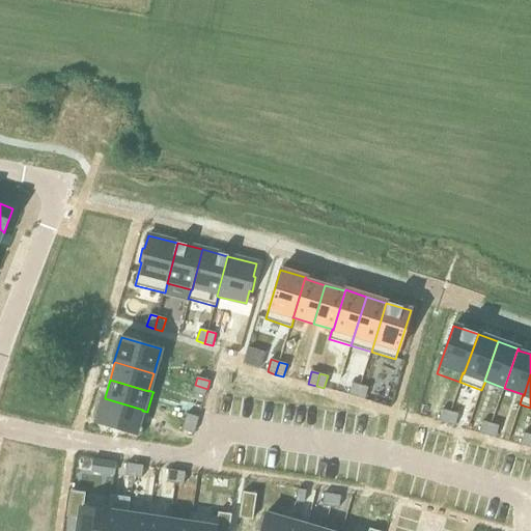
[(353,383),(348,395),(357,397),(360,386),(353,383)]
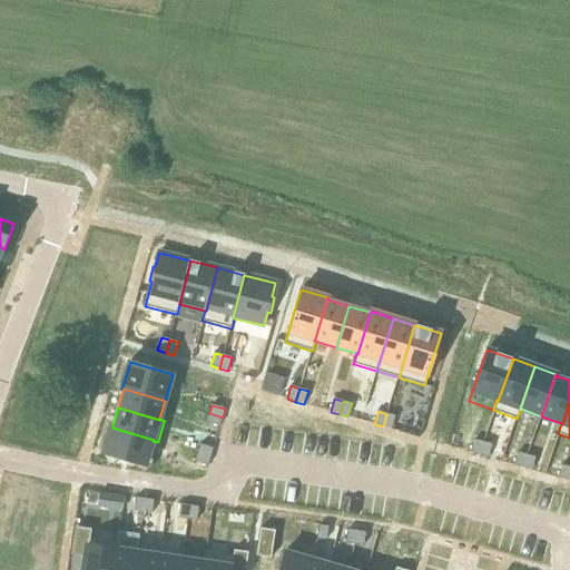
[(219,426),(223,418),(209,413),(207,422),(219,426)]
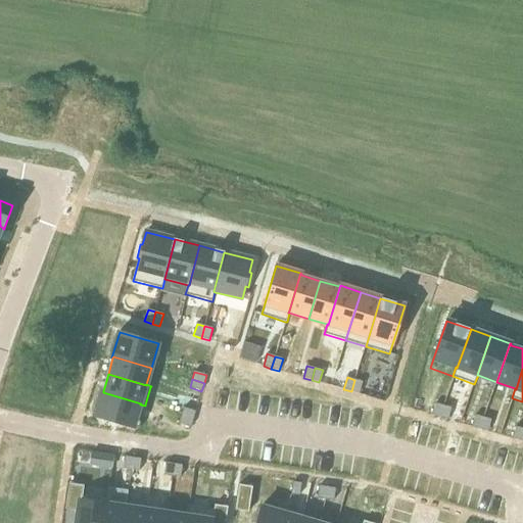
[(354,380),(351,391),(360,394),(363,382),(354,380)]
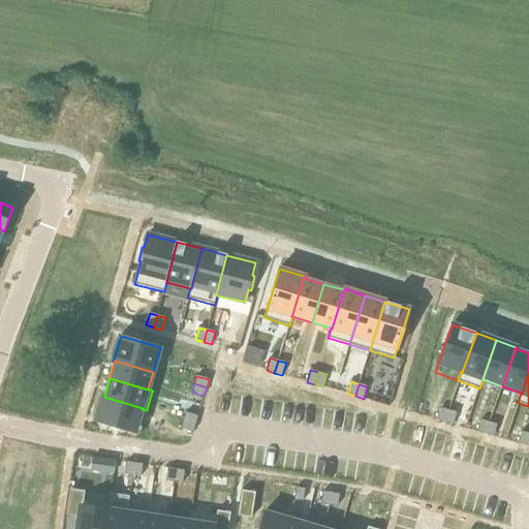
[(102,397),(95,422),(135,433),(139,434),(147,410),(142,409),(143,408),(104,397),(104,396),(103,395),(102,397)]
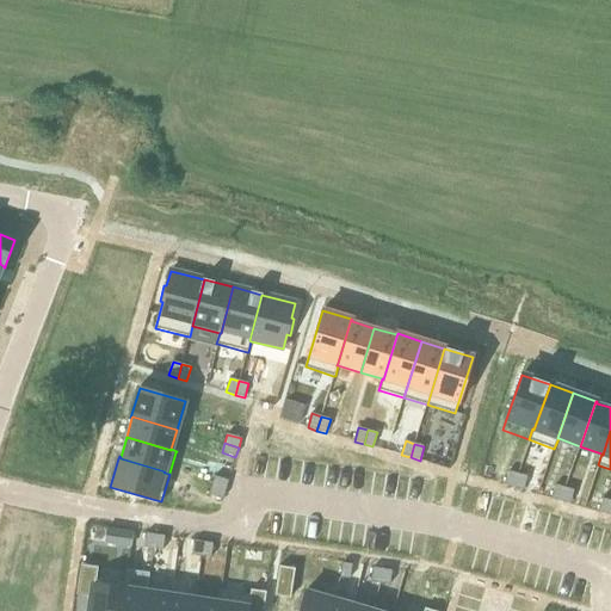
[(510,471),(505,486),(514,488),(518,474),(510,471)]
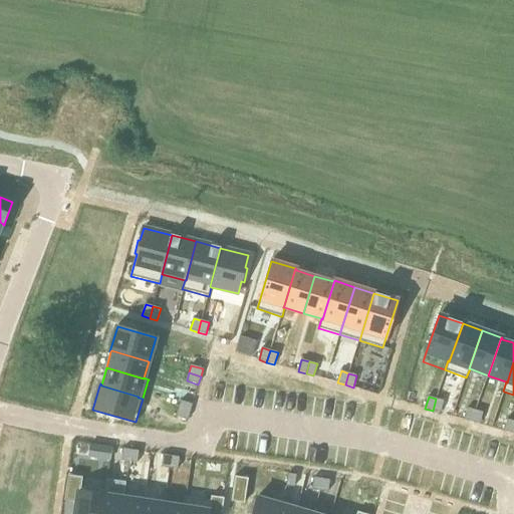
[(436,399),(433,411),(441,413),(444,401),(436,399)]
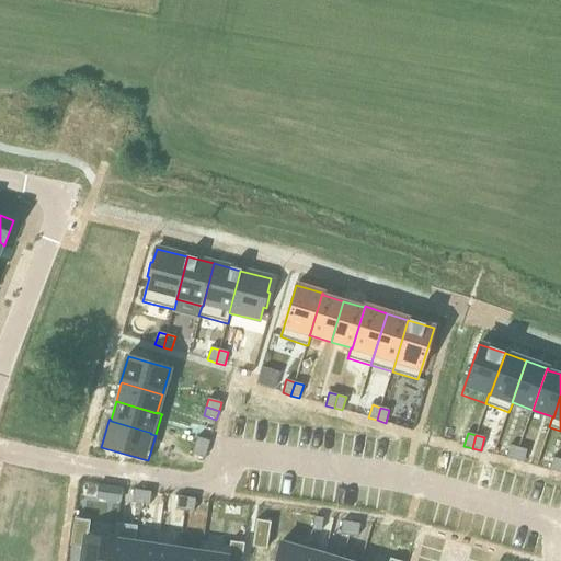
[(210,442),(197,437),(194,446),(207,450),(210,442)]
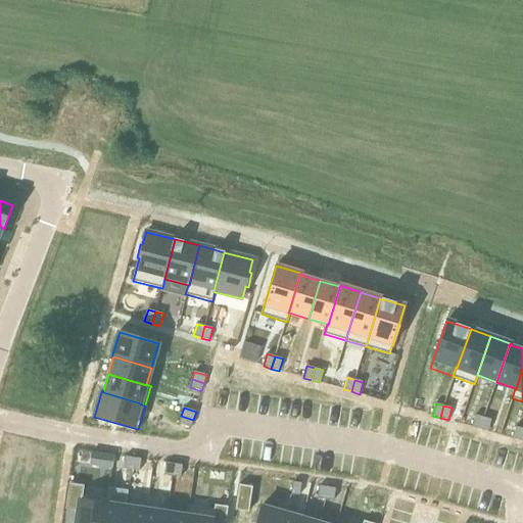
[(476,415),(472,427),(480,429),(483,418),(476,415)]
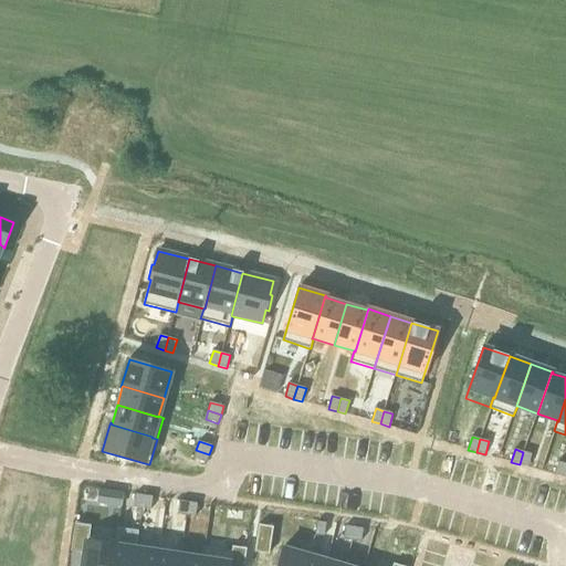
[(207,462),(209,454),(196,450),(194,459),(207,462)]
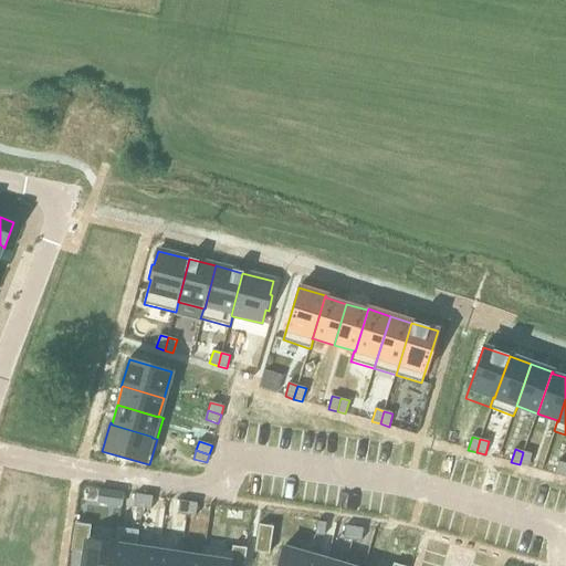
[(523,452),(520,464),(528,468),(532,454),(523,452)]
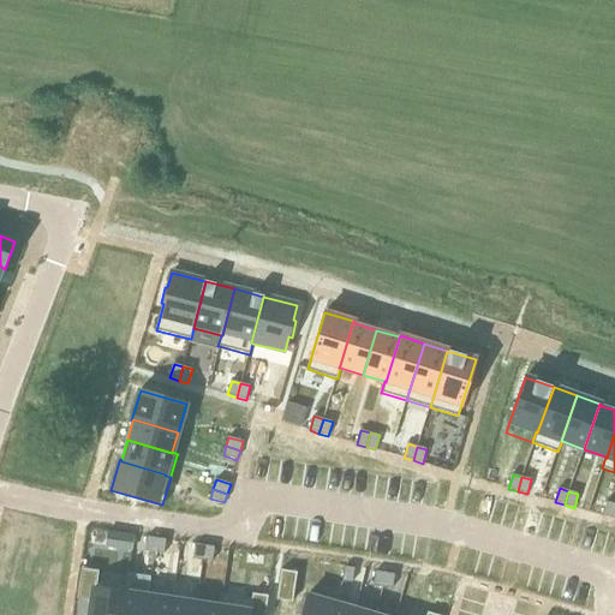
[(614,503),(607,502),(602,515),(611,519),(614,507),(614,503)]
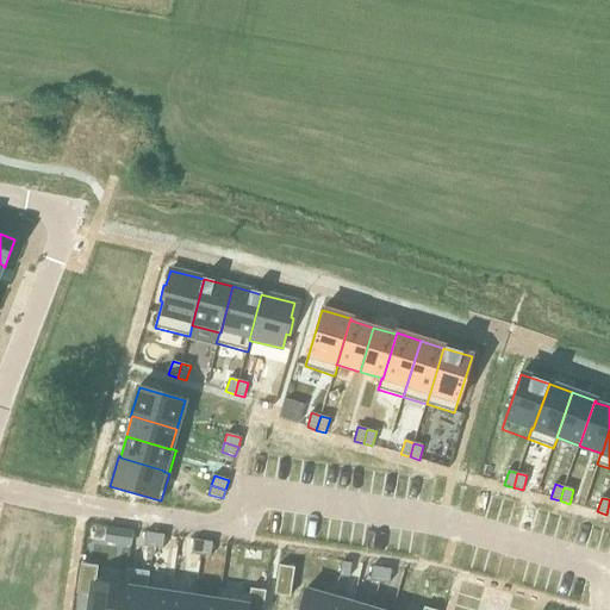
[(145,533),(143,547),(154,548),(155,534),(145,533)]
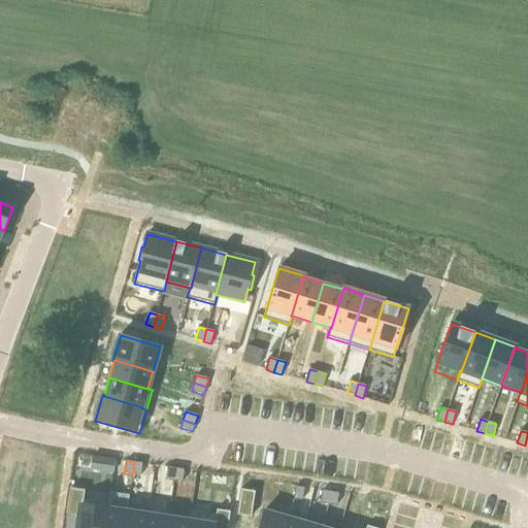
[(134,462),(133,474),(141,475),(142,463),(134,462)]
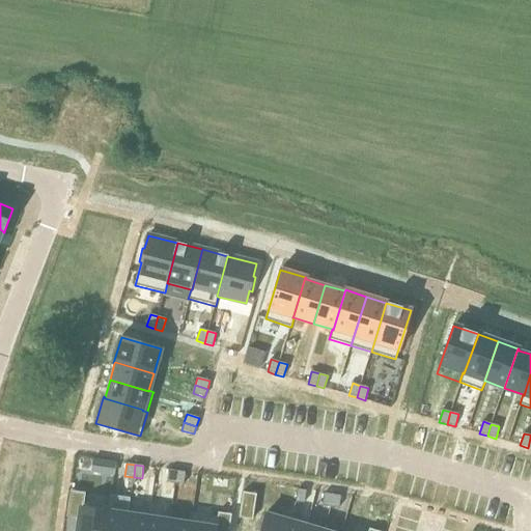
[(169,470),(167,482),(175,483),(177,471),(169,470)]
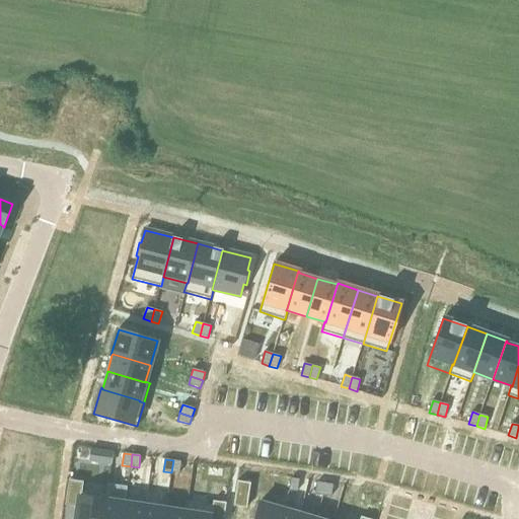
[(173,460),(171,472),(179,473),(181,461),(173,460)]
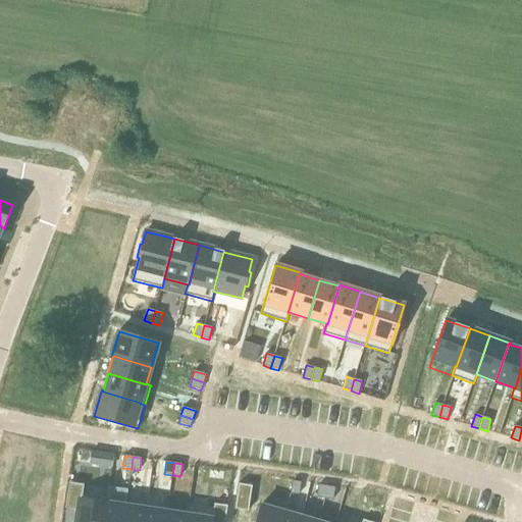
[(69,482),(65,508),(79,510),(75,521),(102,521),(105,503),(106,503),(107,498),(106,498),(83,494),(84,485),(69,482)]
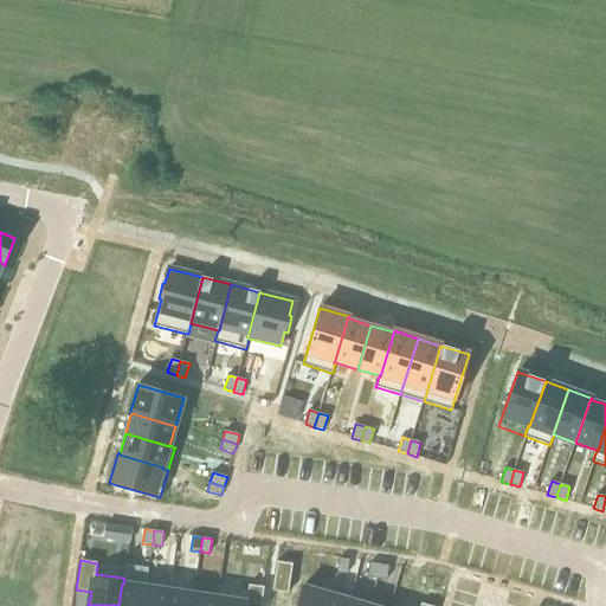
[(341,560),(339,573),(347,574),(349,561),(341,560)]
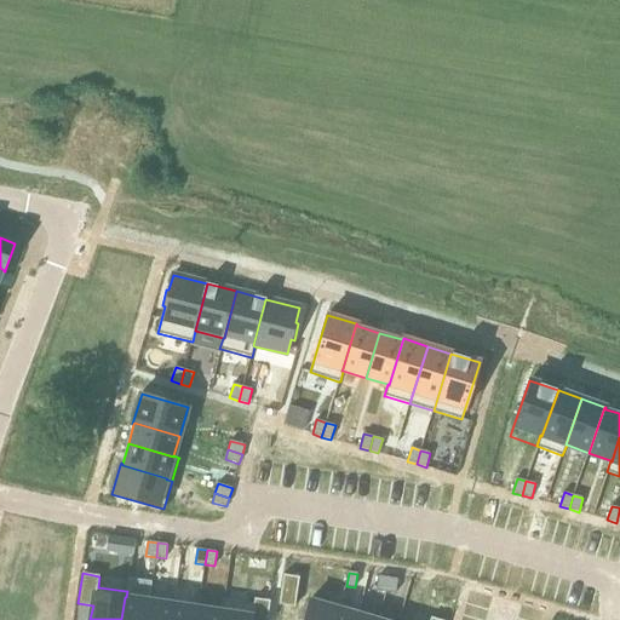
[(283,575),(280,604),(294,607),(299,578),(283,575)]
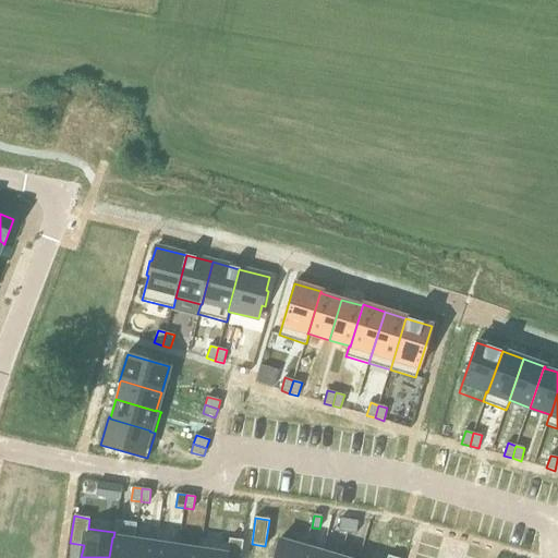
[(340,519),(339,532),(348,533),(349,520),(340,519)]
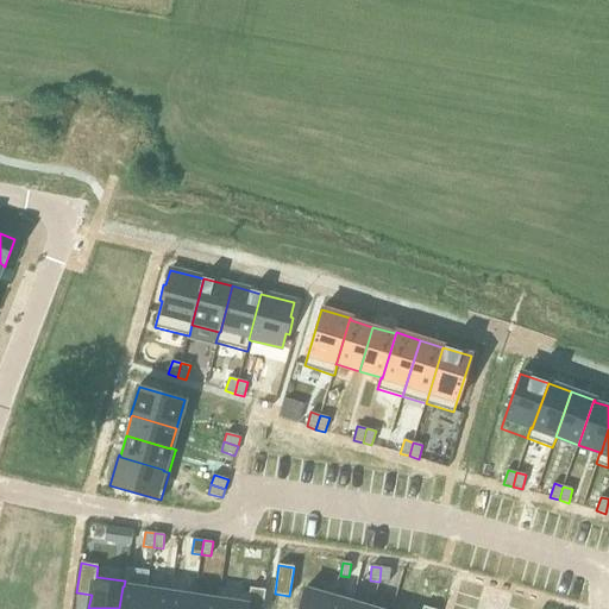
[(381,567),(380,582),(389,583),(391,569),(381,567)]
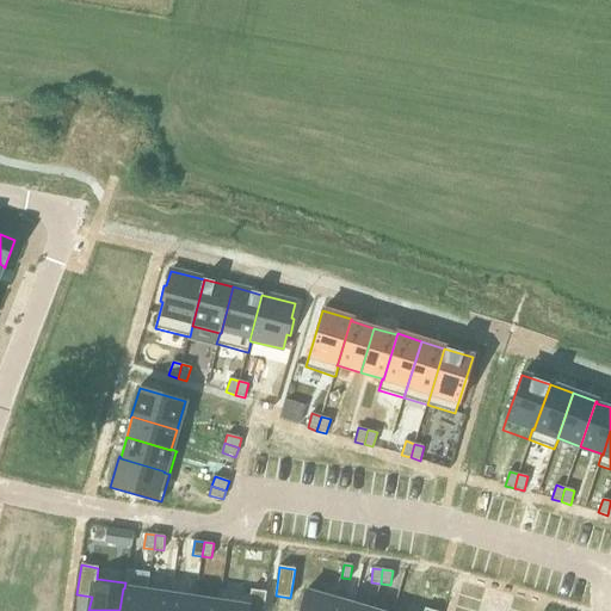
[(123,588),(119,610),(143,610),(147,592),(149,574),(127,571),(125,582),(124,588),(123,588)]
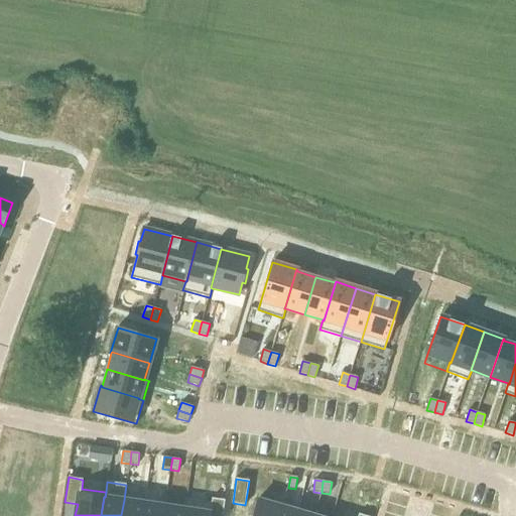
[(185,509),(183,515),(222,515),(225,500),(212,498),(212,503),(185,499),(184,509),(185,509)]
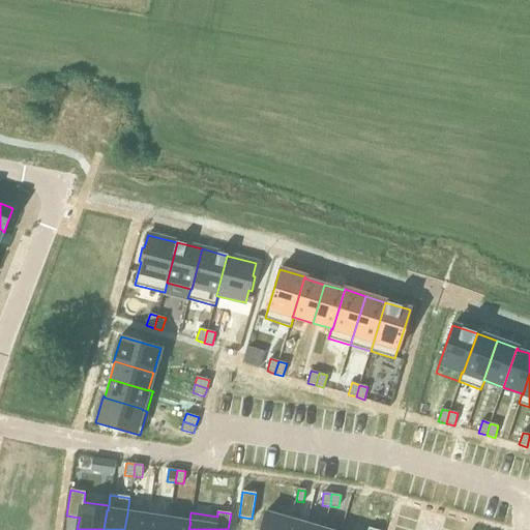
[(265,512),(259,529),(287,529),(290,521),(265,512)]
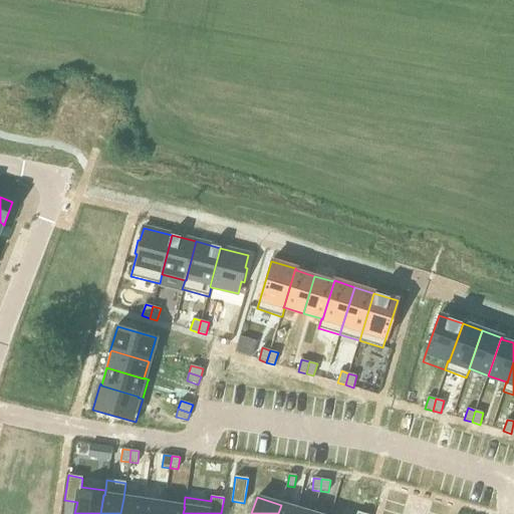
[(123,498),(120,513),(142,513),(144,501),(123,498)]
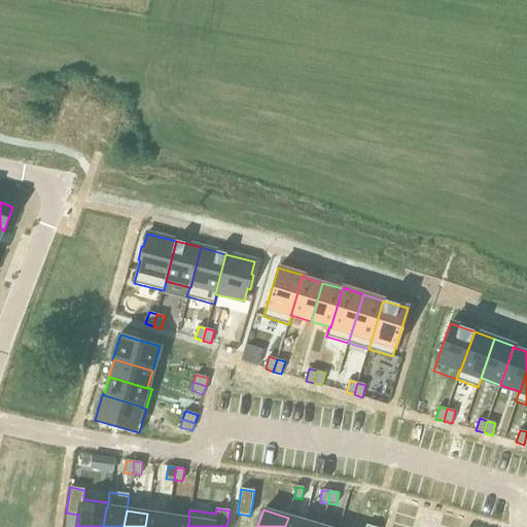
[(147,514),(145,526),(167,526),(168,517),(147,514)]
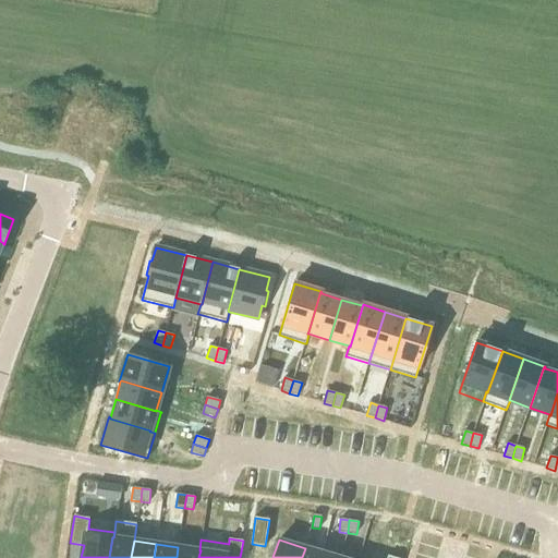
[(178,547),(177,557),(198,557),(201,550),(199,550),(178,547)]
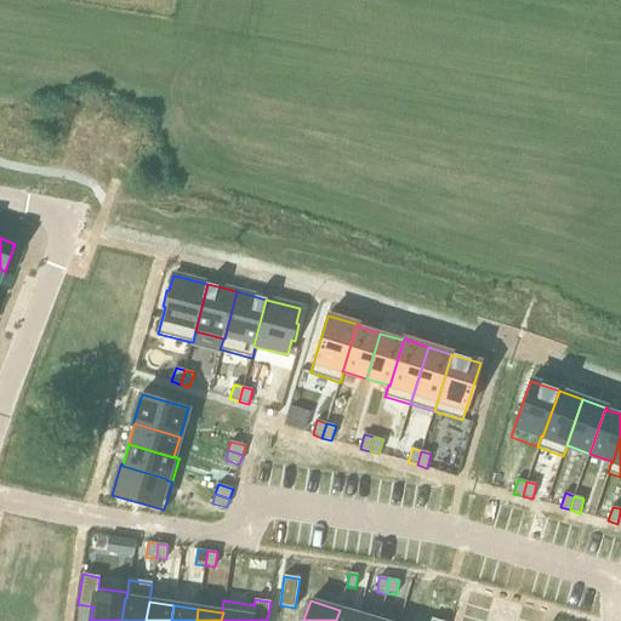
[(340,610),(336,620),(357,620),(359,616),(359,615),(340,610)]
